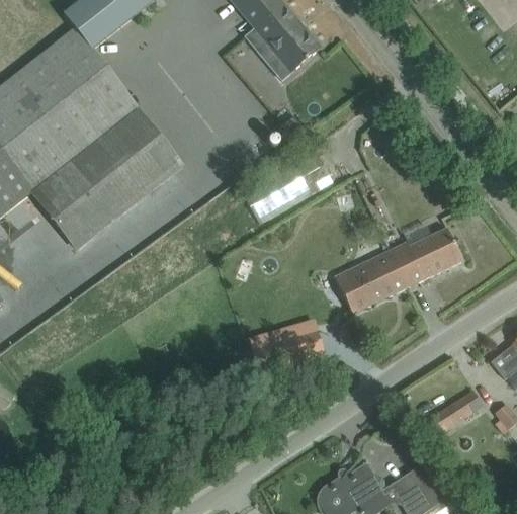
[(80,0),(65,12),(75,26),(0,85),(0,216),(30,192),(77,251),(185,165),(92,48),(152,0),(80,0)]
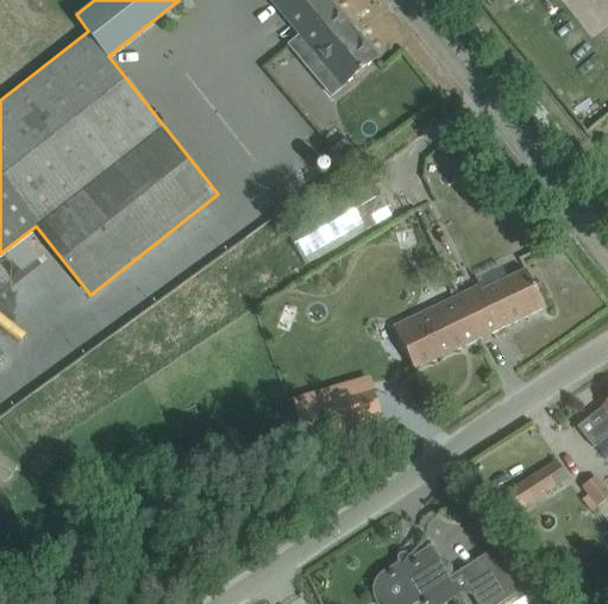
[(318,76),(328,65),(343,83),(377,54),(331,0),(273,0),(300,31),(296,35),(308,50),(301,56),(318,76)]
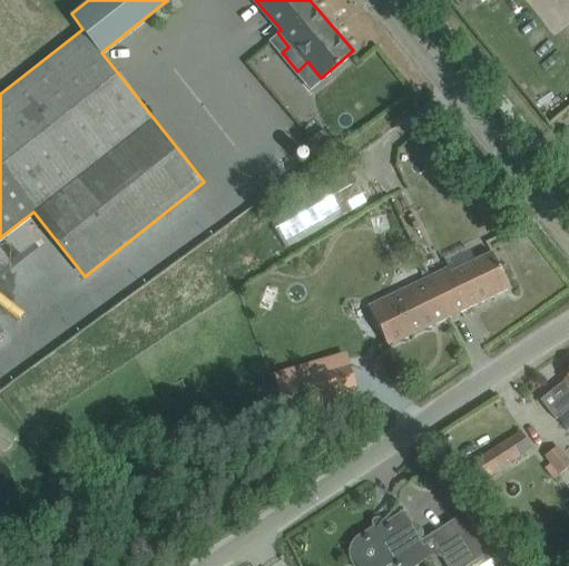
[(304,142),(315,158),(323,153),(311,137),(304,142)]
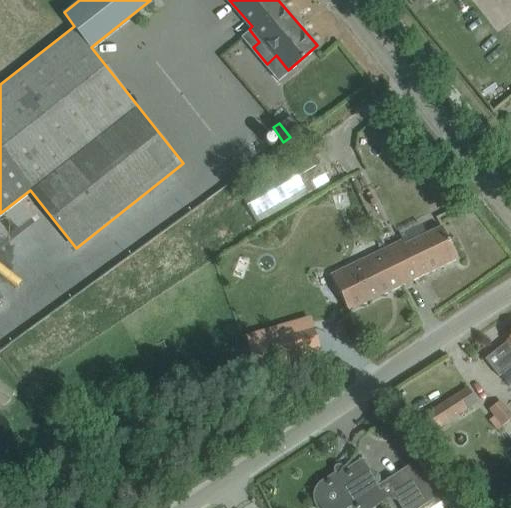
[(256,219),(329,177),(313,150),(240,191),(256,219)]
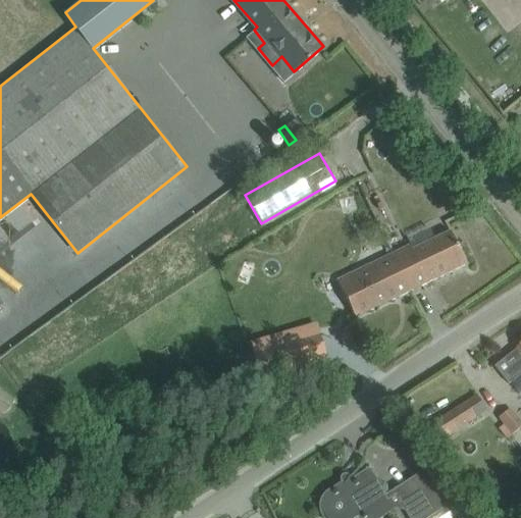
[(466,261),(451,228),(413,247),(410,243),(392,251),(337,278),(347,296),(355,314),(466,261)]
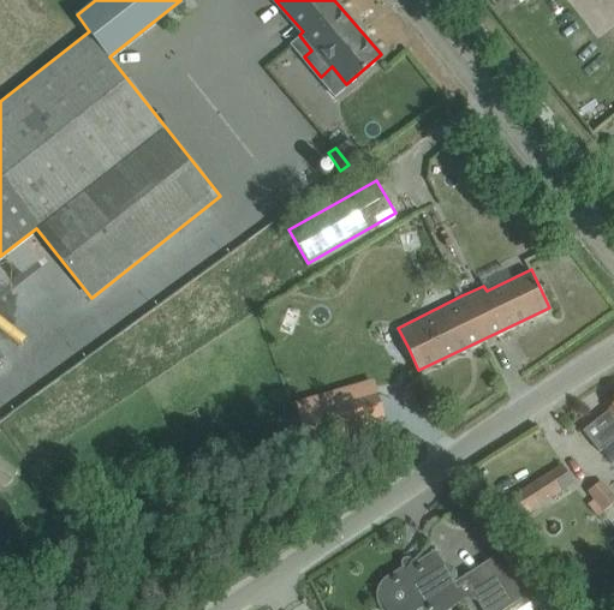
[(350,401),(299,416),(305,440),(357,425),(350,401)]
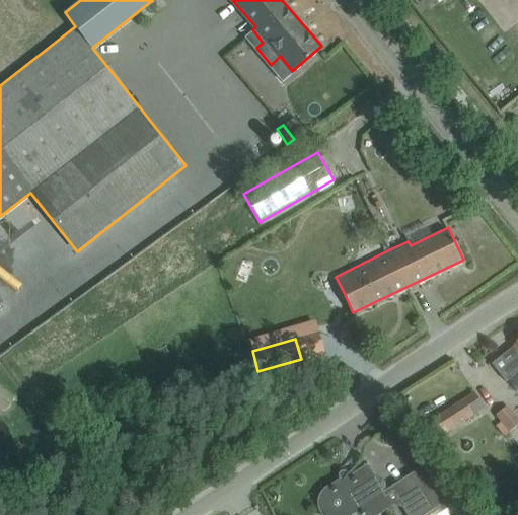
[(517,341),(493,361),(507,379),(517,369),(517,341)]
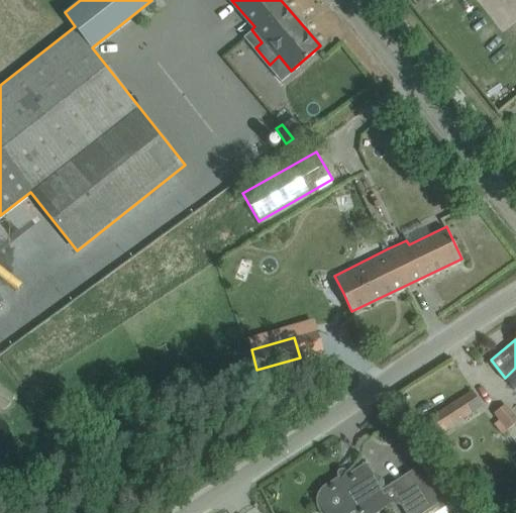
[(14,392),(0,381),(0,398),(6,404),(14,392)]
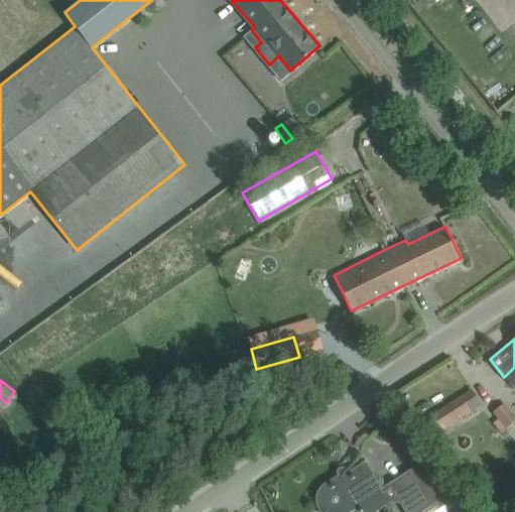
[(439,429),(482,403),(472,387),(429,414),(439,429)]
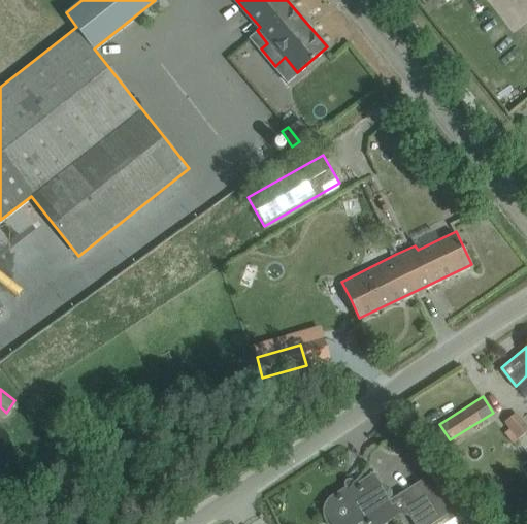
[(517,437),(526,429),(526,422),(518,410),(504,420),(517,437)]
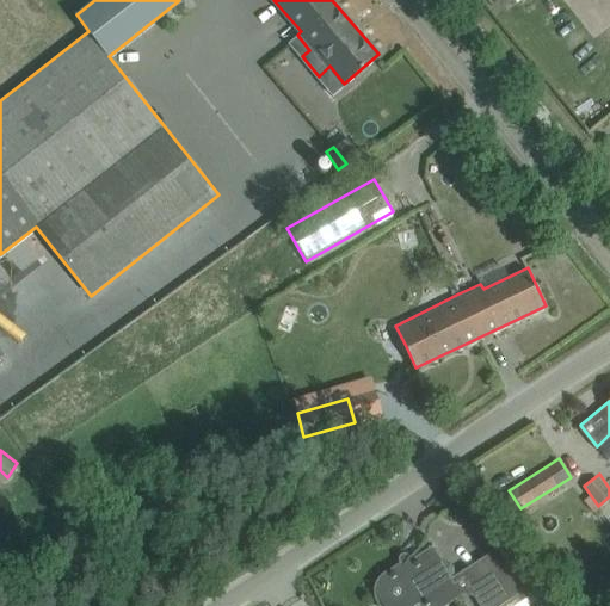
[(453,579),(444,567),(432,548),(388,575),(386,576),(384,579),(382,580),(381,582),(381,585),(380,587),(380,589),(380,592),(381,594),(381,597),(383,599),(384,601),(387,603),(388,604),(390,605),(393,605),(395,605),(398,605),(400,605),(402,605),(405,604),(406,603),(408,605),(442,605),(462,593),(474,595),(480,605),(542,605),(499,550),(485,558),(453,579)]
